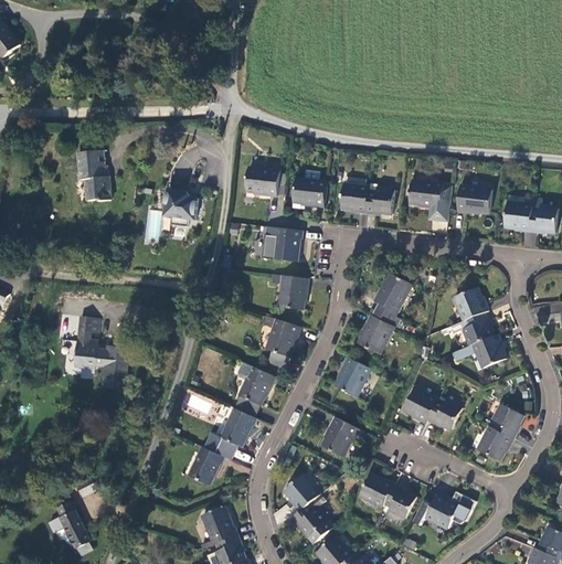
[(21,43),(0,16),(0,59),(21,43)]
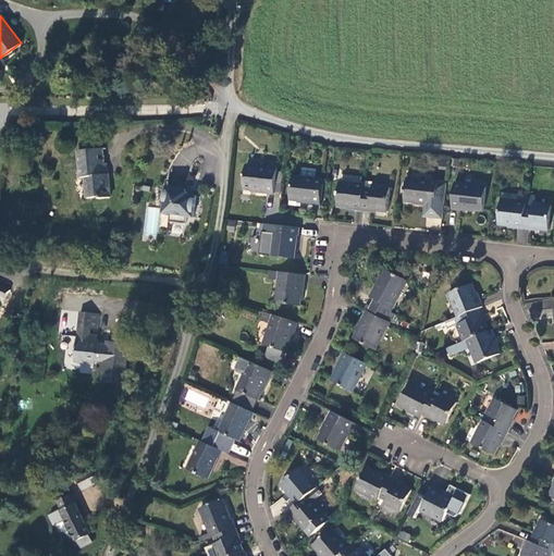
[(109,198),(107,172),(105,172),(101,147),(73,149),(75,178),(81,177),(83,198),(95,197),(95,199),(109,198)]
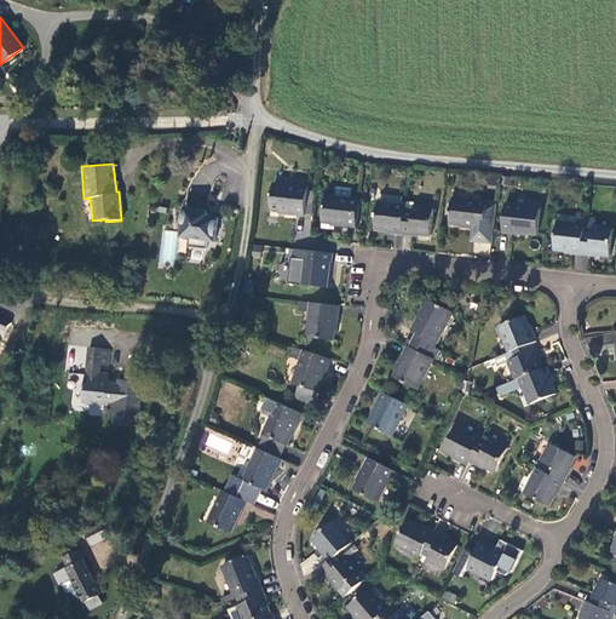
[(303,216),(305,184),(270,181),(268,210),(276,211),(276,212),(303,216)]
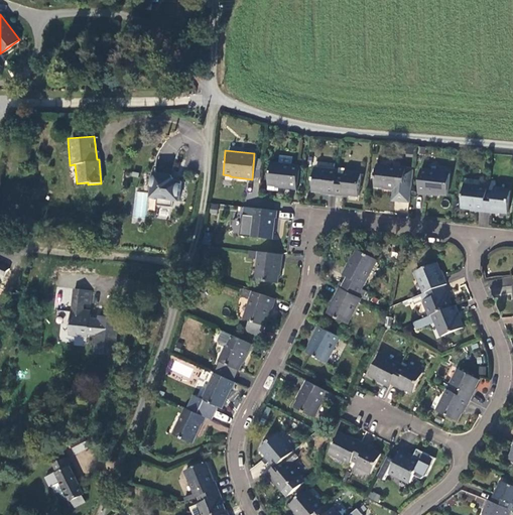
[(276,189),(277,184),(287,185),(287,187),(295,187),(297,163),(290,162),(291,156),(278,154),(277,161),(268,160),(265,188),(276,189)]
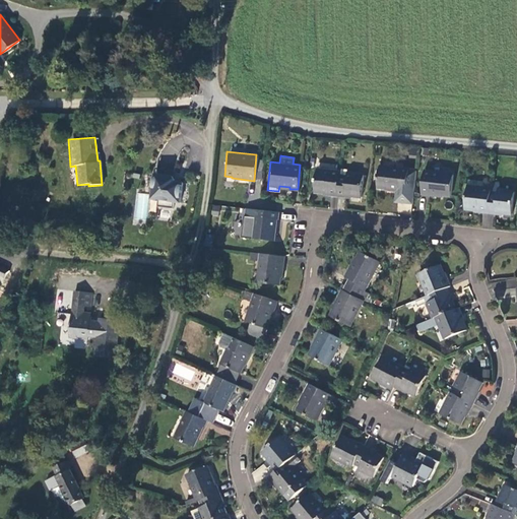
[(406,169),(377,166),(375,187),(396,189),(396,193),(403,193),(404,193),(406,170),(406,169)]
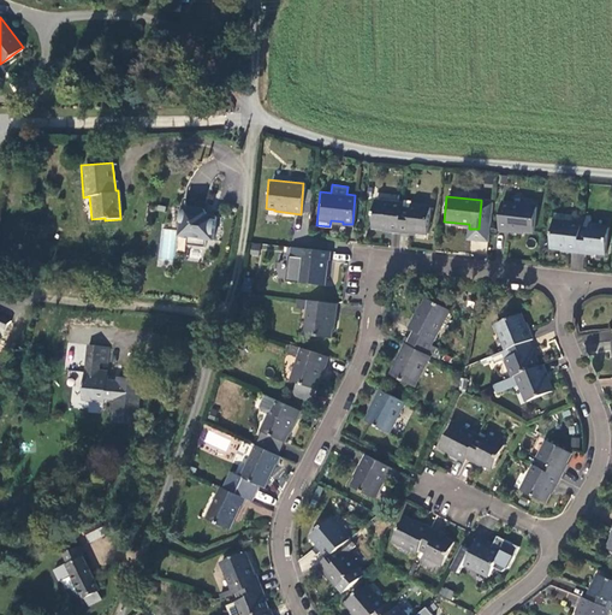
[(387,231),(397,232),(399,207),(400,201),(372,197),(368,228),(387,230),(387,231)]
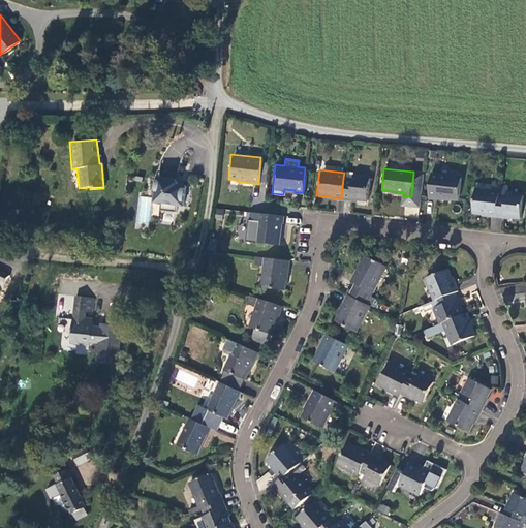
[(343,178),(341,199),(356,202),(356,199),(365,202),(368,175),(351,173),(351,179),(343,178)]
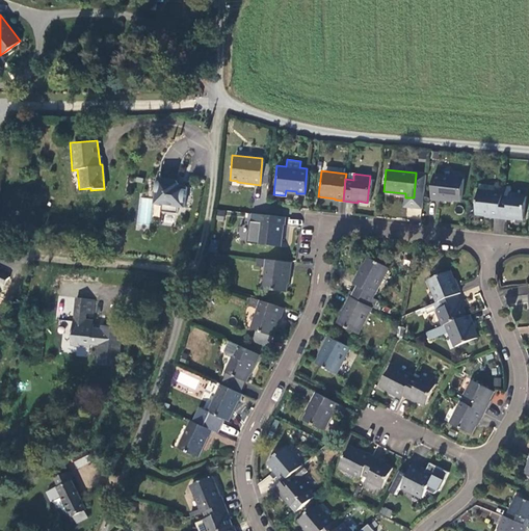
[(424,175),(416,174),(414,197),(413,197),(412,208),(420,208),(424,175)]
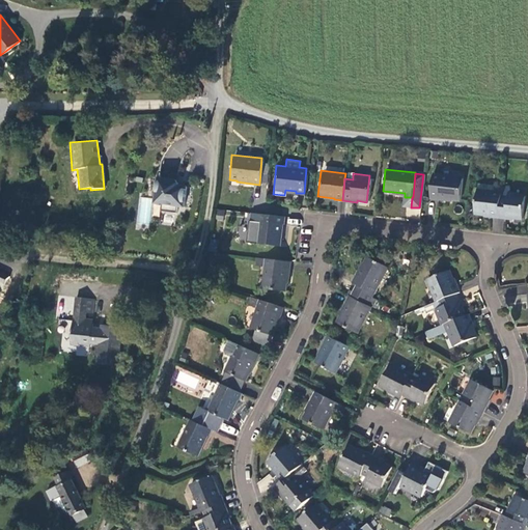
[(459,198),(461,177),(431,174),(428,197),(437,198),(437,196),(459,198)]
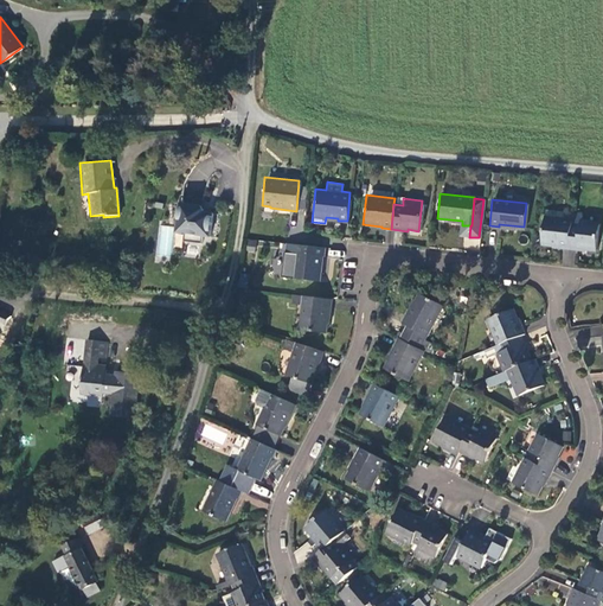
[(198,204),(177,202),(174,230),(183,231),(183,241),(199,242),(200,235),(209,236),(211,210),(204,210),(198,204)]
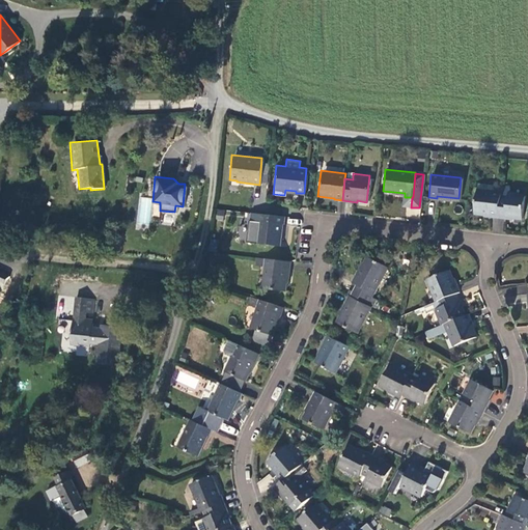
[(490,216),(497,217),(501,186),(493,185),(493,186),(492,192),(476,190),(473,213),(490,215),(490,216)]
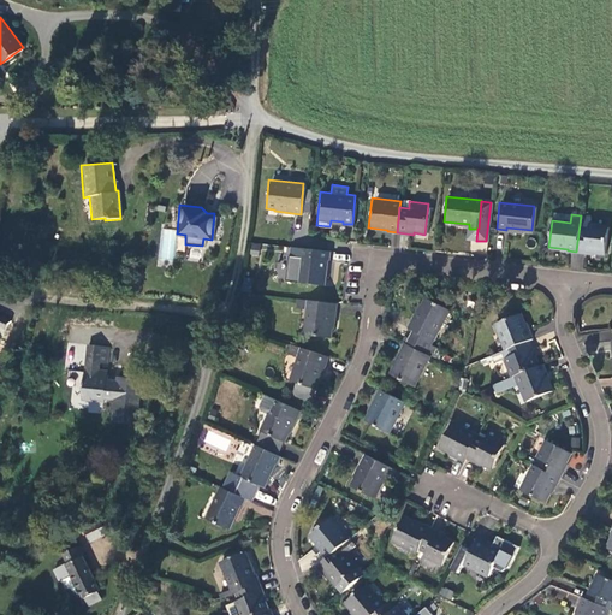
[(581,216),(576,252),(584,253),(584,250),(604,253),(607,228),(588,225),(588,217),(581,216)]
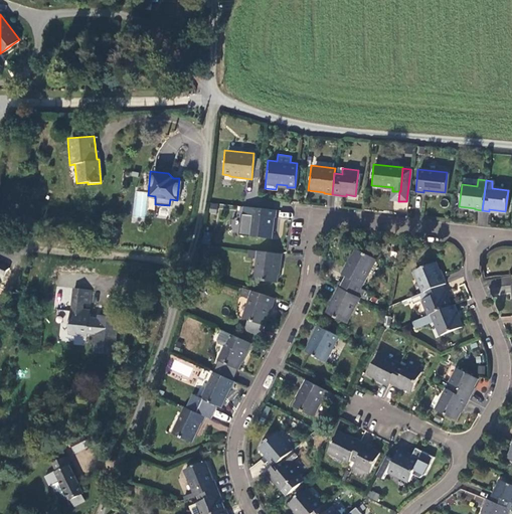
[(273,217),(274,210),(241,206),(238,235),(269,238),(272,217),(273,217)]
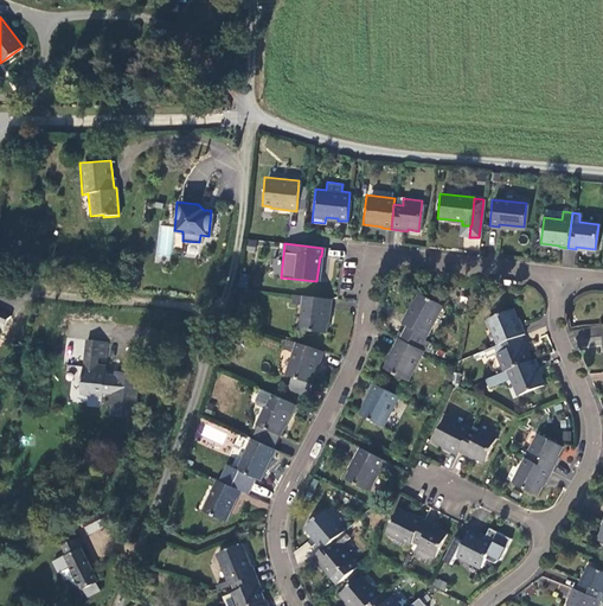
[(405,325),(399,338),(419,349),(441,305),(418,293),(406,316),(405,316),(401,323),(405,325)]
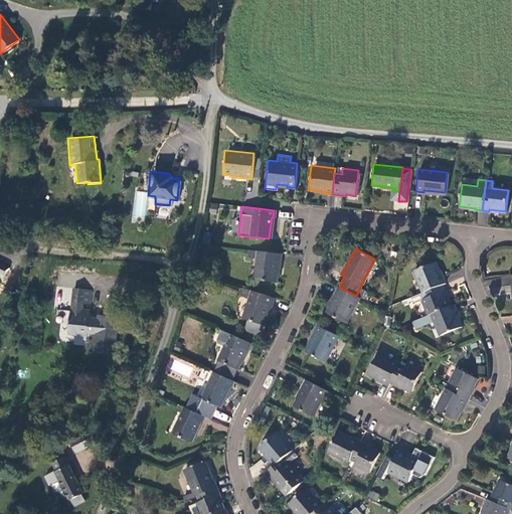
[(279,261),(280,253),(258,250),(247,250),(246,258),(257,259),(253,280),(274,282),(277,261),(279,261)]
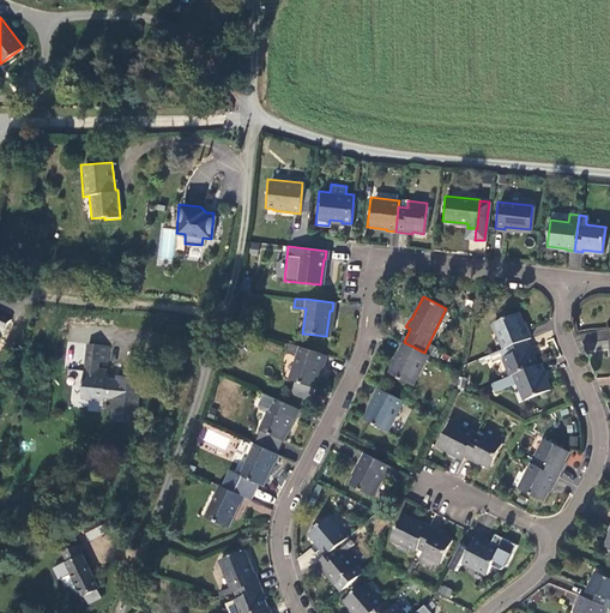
[(525,338),(529,337),(525,329),(523,330),(515,312),(491,323),(502,348),(525,338)]
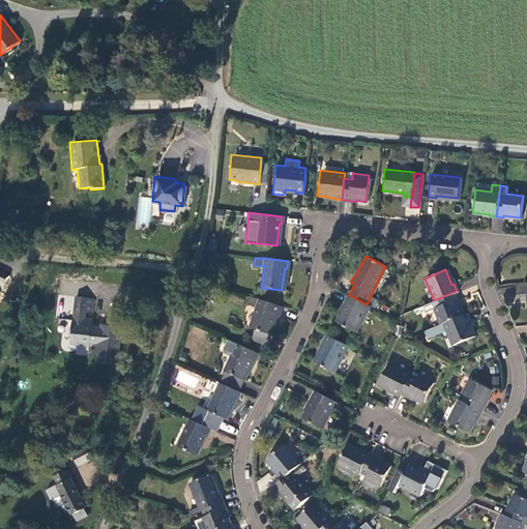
[(499,283),(498,302),(511,303),(511,294),(523,294),(523,283),(499,283)]
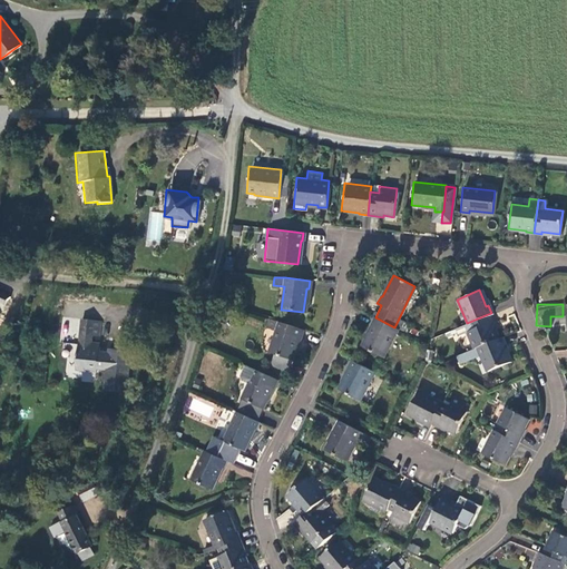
[(491,322),(488,314),(467,323),(470,330),(466,332),(473,349),(478,347),(496,340),(489,323),(491,322)]
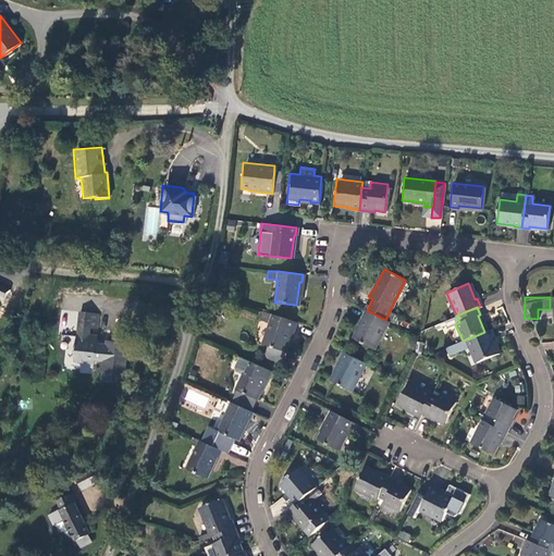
[(367,310),(365,309),(361,317),(362,318),(352,336),(373,349),(388,321),(385,320),(367,310)]
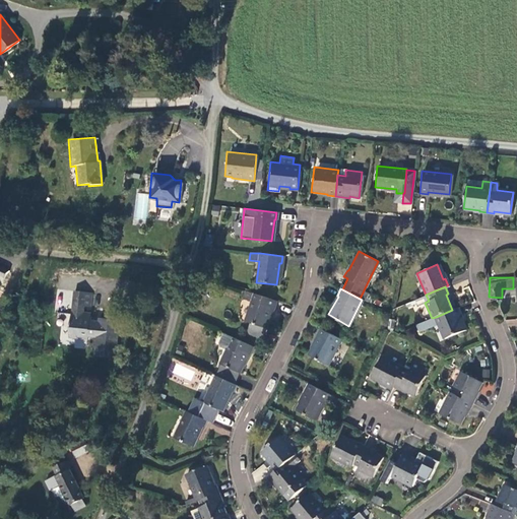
[(118,319),(97,317),(97,320),(88,319),(89,312),(82,311),(83,306),(90,307),(91,292),(72,289),(67,336),(95,339),(93,355),(114,357),(118,319)]
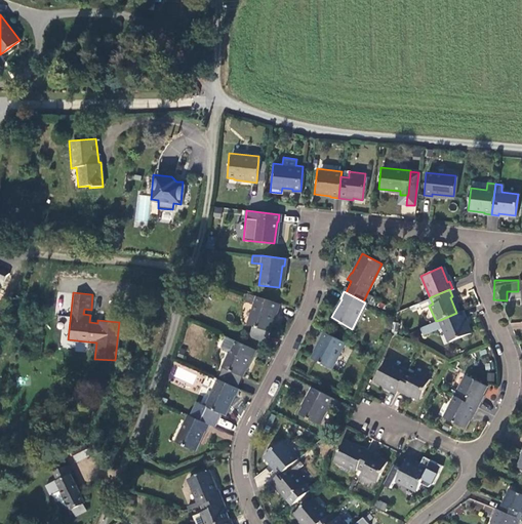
[(252,326),(267,331),(274,310),(275,311),(278,304),(276,303),(247,293),(244,300),(253,304),(247,325),(252,326)]
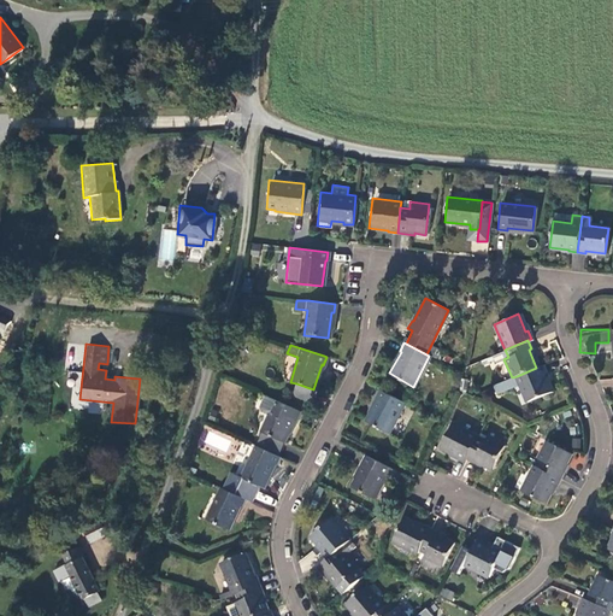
[(508,357),(505,350),(491,355),(493,359),(494,363),(504,359),(508,357)]
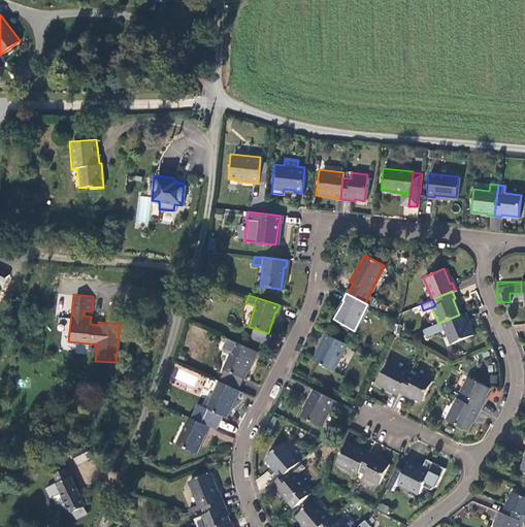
[(467,320),(464,313),(459,315),(443,322),(438,323),(422,330),(424,337),(445,329),(451,343),(471,334),(465,320),(467,320)]
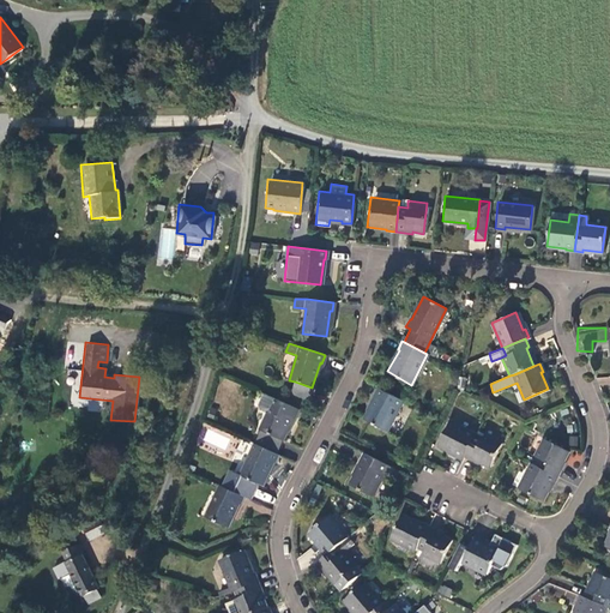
[(308,400),(312,388),(295,382),(291,394),(308,400)]
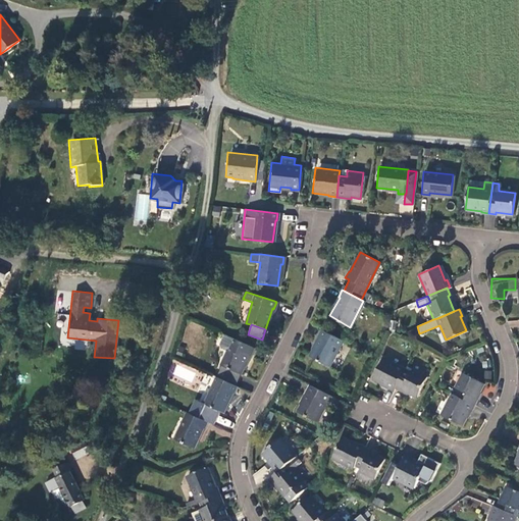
[(342,341),(321,329),(317,336),(318,337),(309,357),(310,357),(327,366),(342,341)]
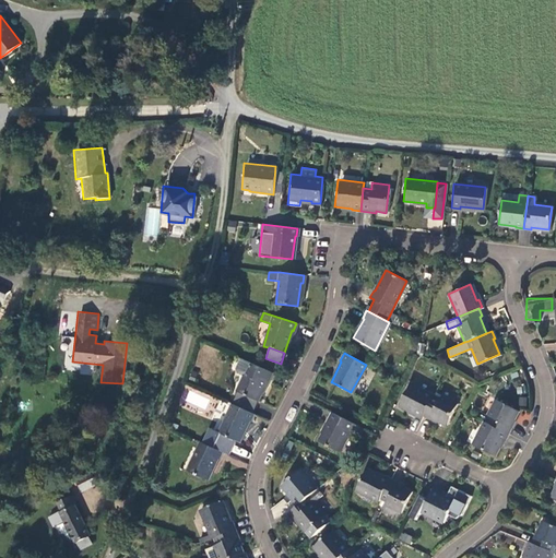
[(268,380),(271,372),(238,358),(234,368),(235,371),(243,375),(231,403),(251,412),(265,379),(268,380)]
